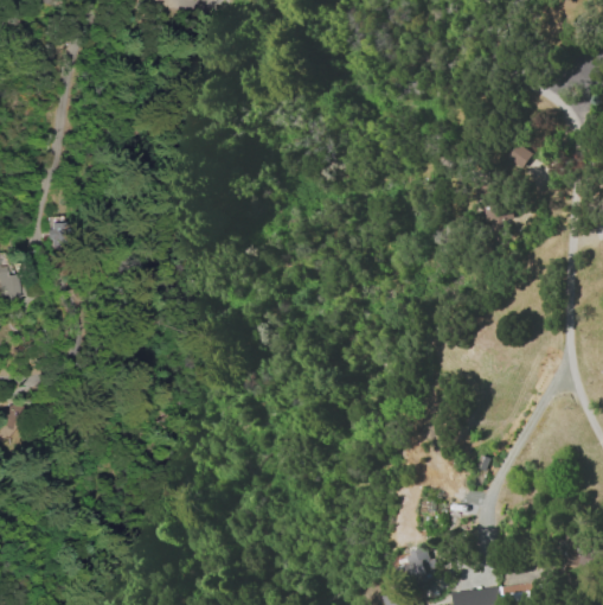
[(534,151),(520,140),(510,154),(524,165),(534,151)]
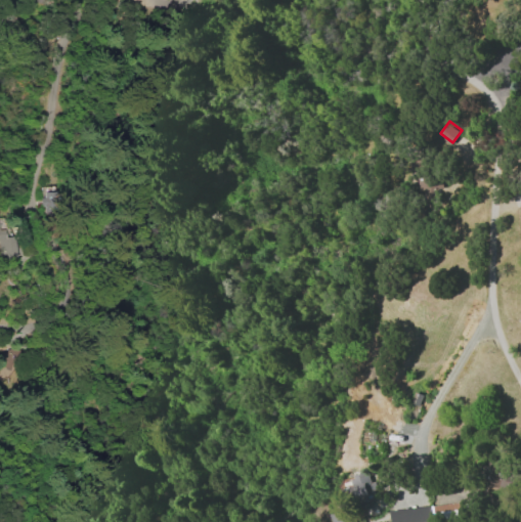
[(0,256),(19,254),(16,233),(8,234),(6,215),(0,215),(0,256)]
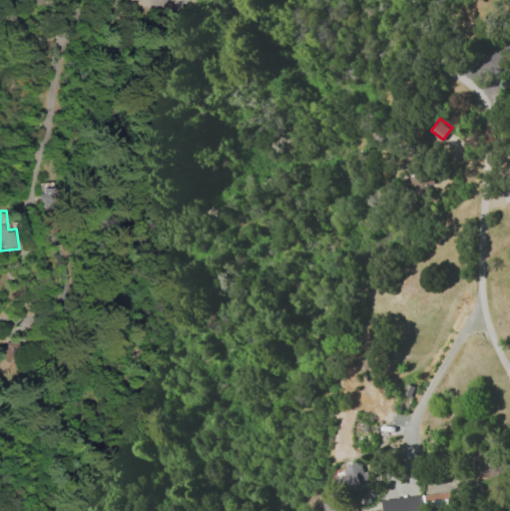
[(19,341),(2,342),(3,362),(0,362),(0,377),(20,376),(19,341)]
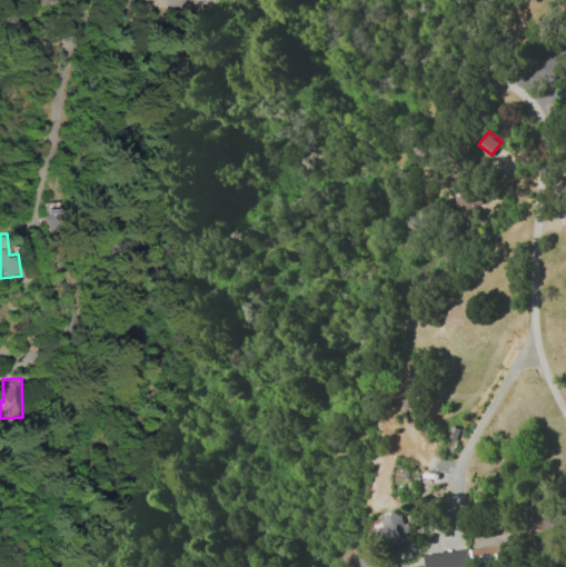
[(529,526),(554,530),(559,500),(535,496),(529,526)]
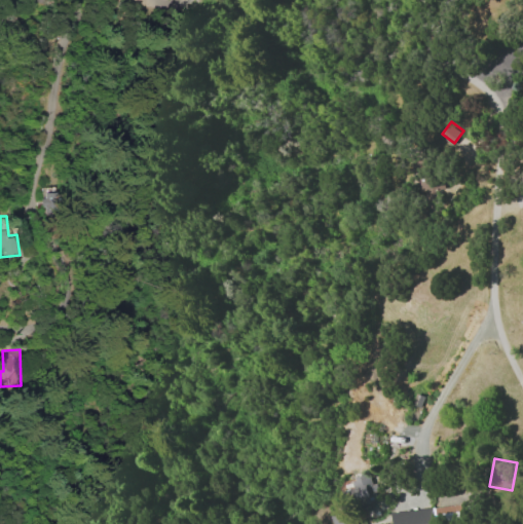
[(349,487),(353,504),(380,498),(374,472),(353,476),(357,486),(349,487)]
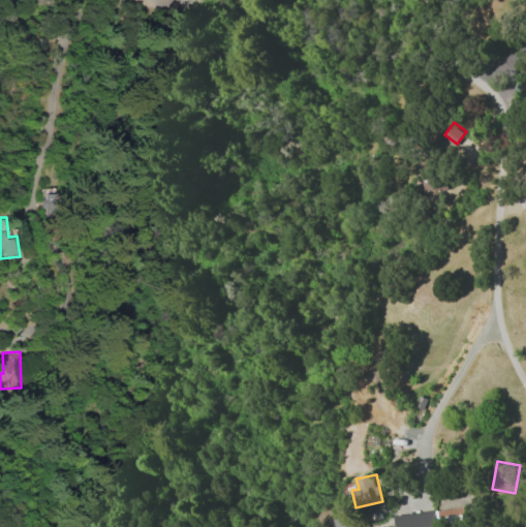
[(396,526),(411,526),(463,526),(462,508),(396,510),(396,526)]
